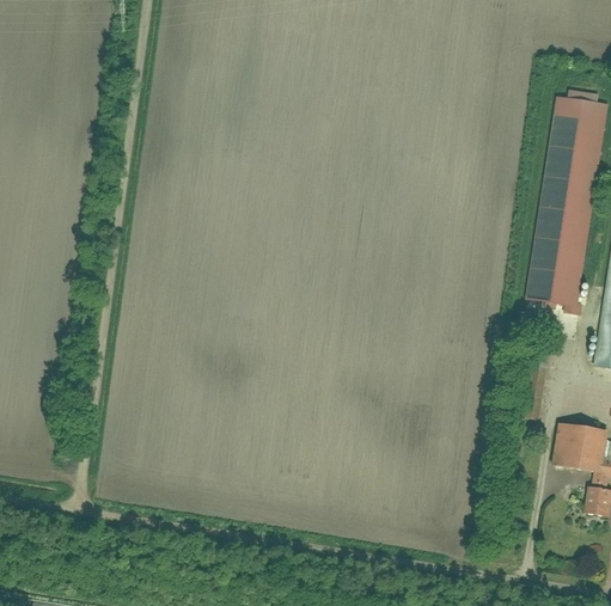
[(556,96),(524,297),(578,305),(610,104),(556,96)]
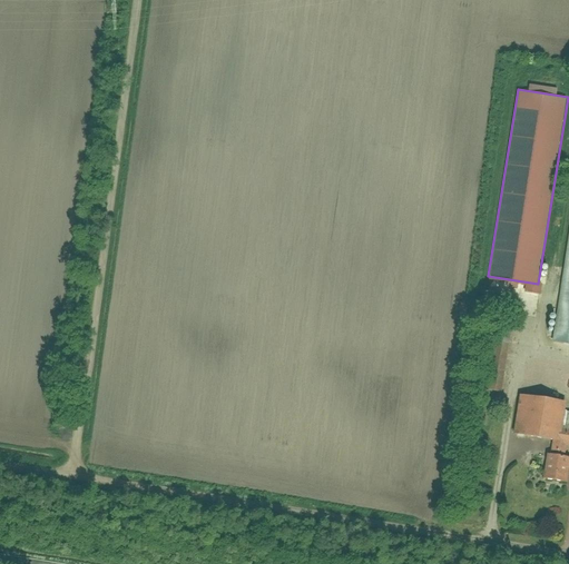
[(568,223),(550,338),(568,342),(568,223)]
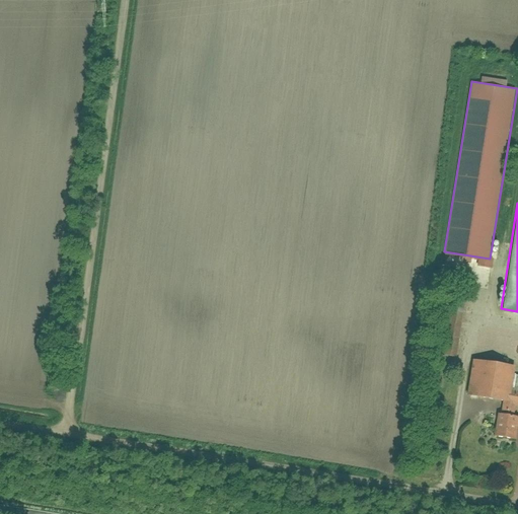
[(435,362),(455,365),(465,304),(445,301),(435,362)]
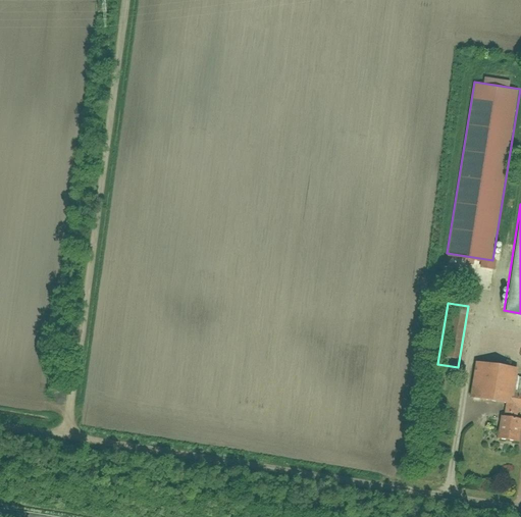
[(514,367),(474,360),(468,398),(508,404),(514,367)]
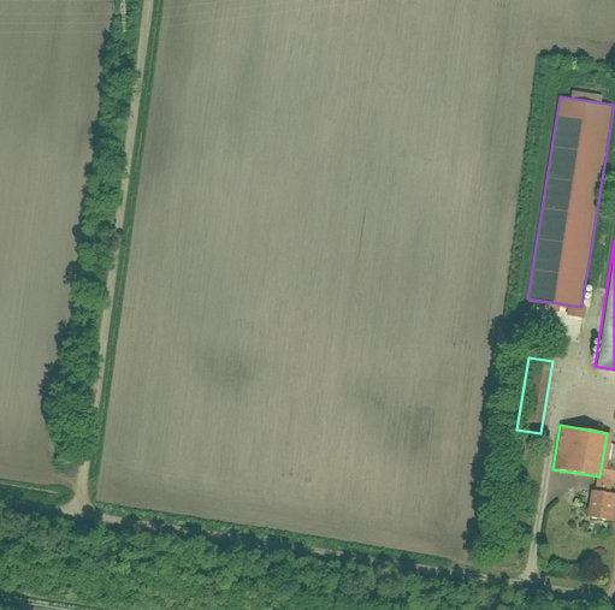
[(614,461),(604,460),(602,479),(614,480),(614,461)]
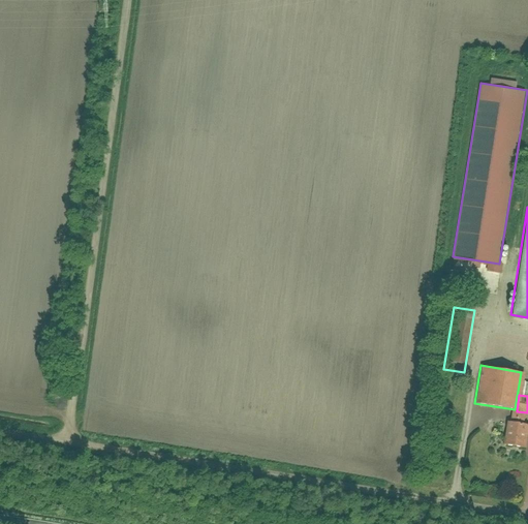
[(524,422),(502,419),(498,442),(520,445),(524,422)]
